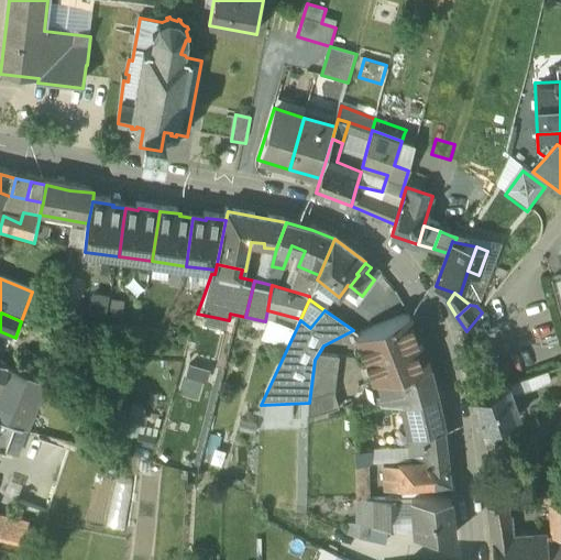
[(410,316),(356,337),(374,383),(378,382),(397,377),(431,369),(410,316)]
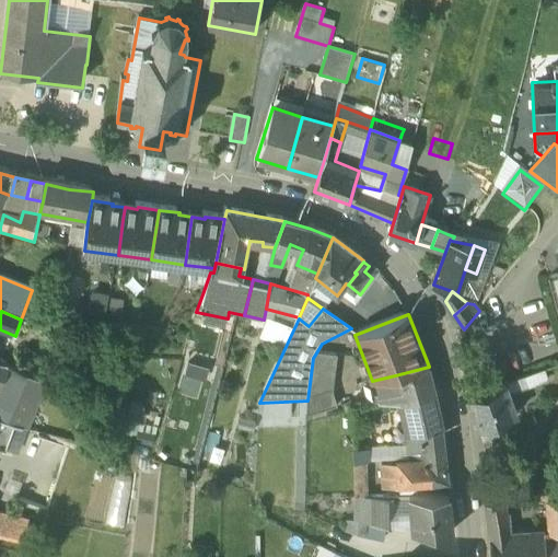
[(338,357),(315,355),(313,358),(307,401),(334,392),(338,357)]
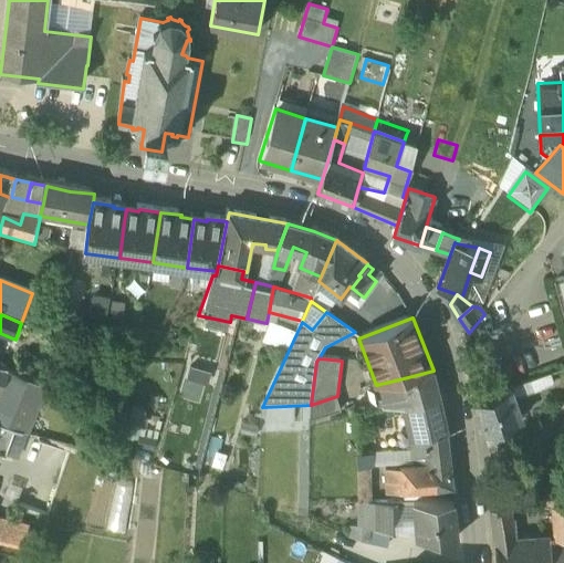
[(0,393),(0,425),(9,428),(16,415),(33,425),(48,391),(39,386),(30,381),(29,383),(6,373),(0,371),(0,391),(1,392),(0,393)]
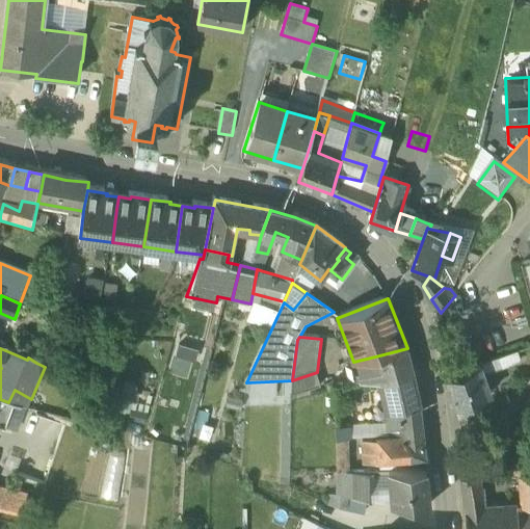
[(407,348),(375,356),(380,382),(413,373),(407,348)]
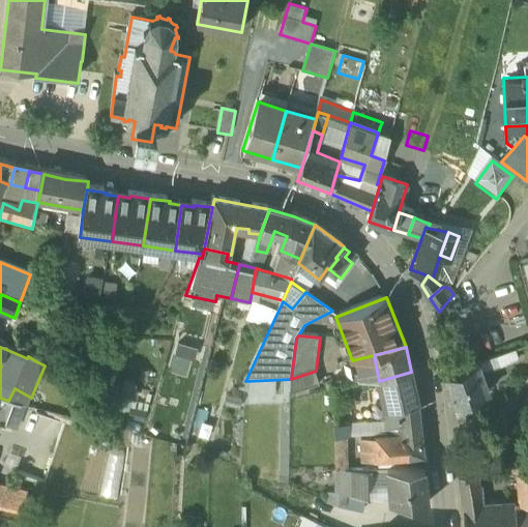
[(374,355),(356,359),(362,383),(379,381),(374,355)]
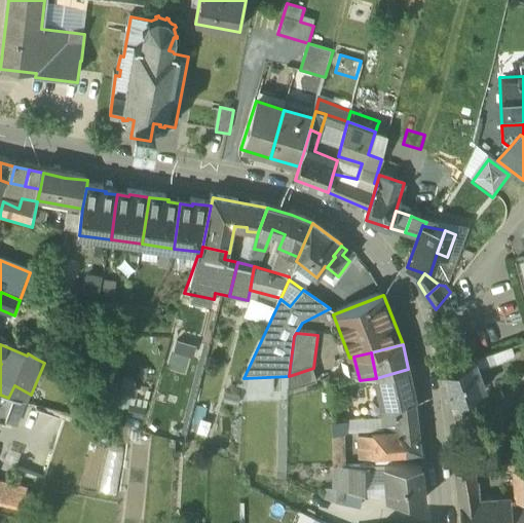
[(475,361),(440,373),(450,404),(474,396),(485,390),(475,361)]
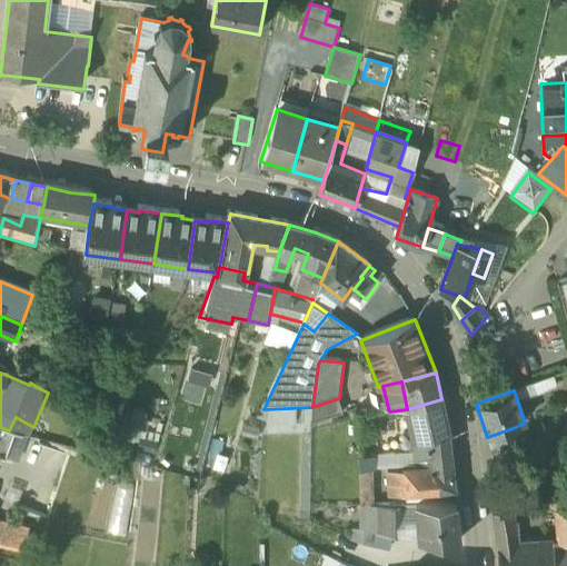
[(339,398),(312,407),(312,424),(344,415),(339,398)]
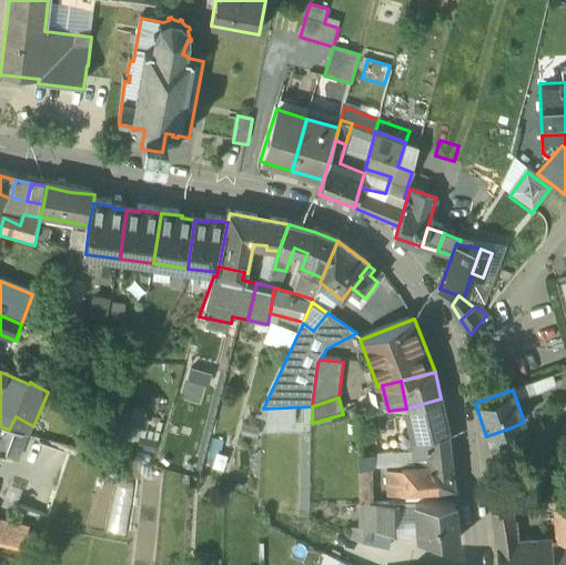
[(441,399),(406,409),(414,442),(416,465),(434,464),(435,467),(437,493),(455,492),(450,434),(441,399)]
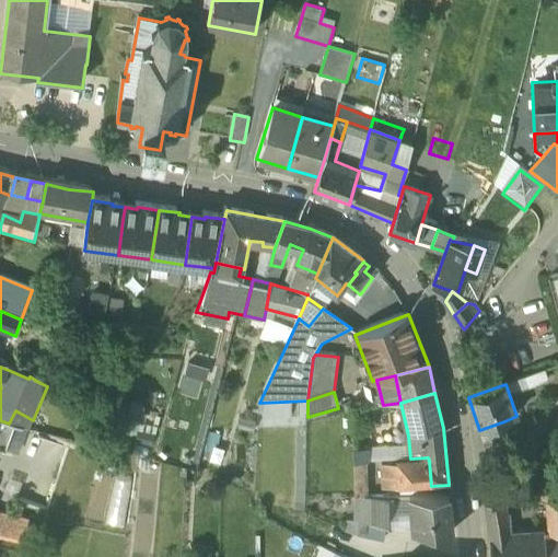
[(504,421),(479,430),(485,444),(510,434),(504,421)]
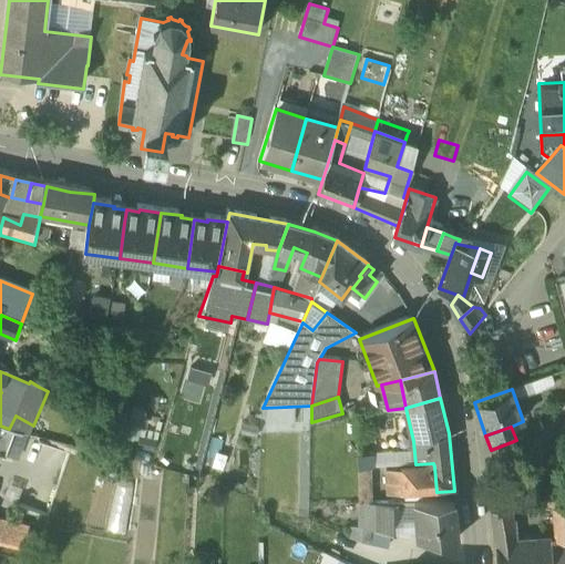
[(375,454),(358,457),(358,469),(371,468),(376,468),(375,454)]
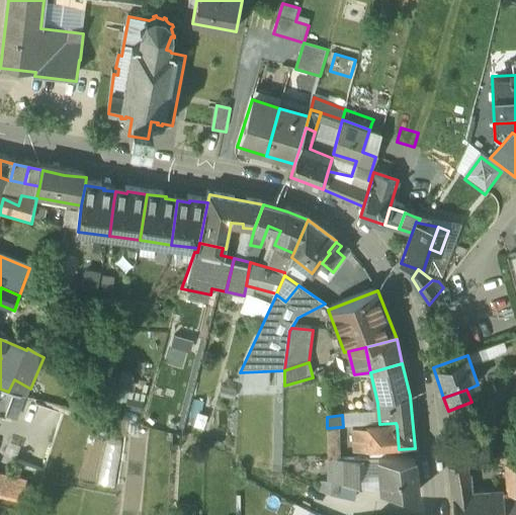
[(397,426),(353,429),(355,452),(399,449),(397,426)]
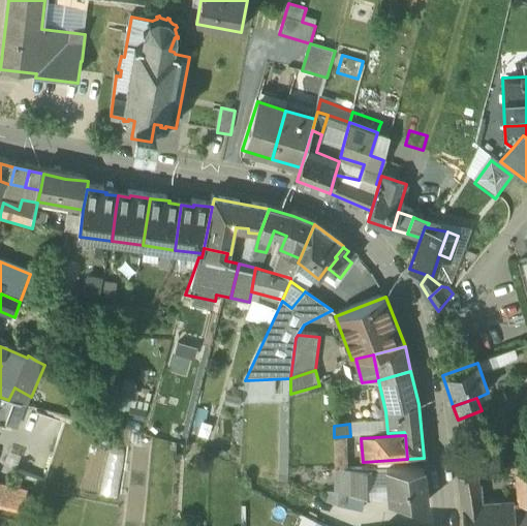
[(346,436),(334,437),(335,454),(347,454),(346,436)]
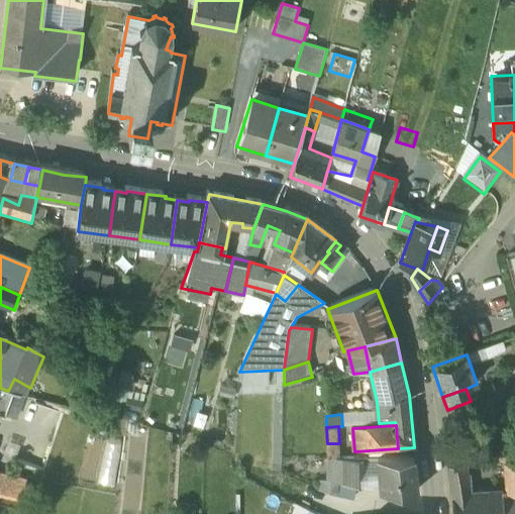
[(339,443),(327,443),(327,459),(339,459),(339,443)]
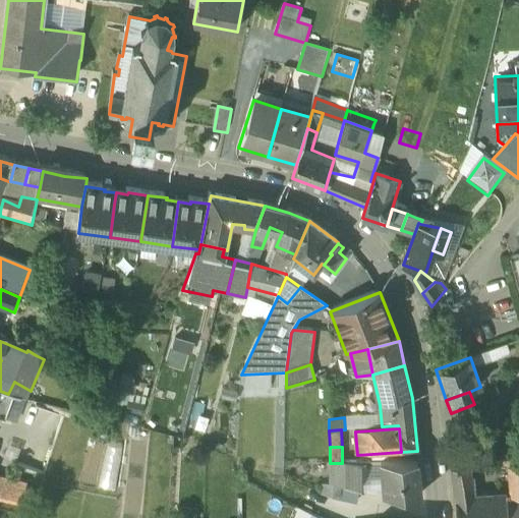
[(518,458),(499,460),(499,467),(511,467),(513,499),(518,498),(518,458)]
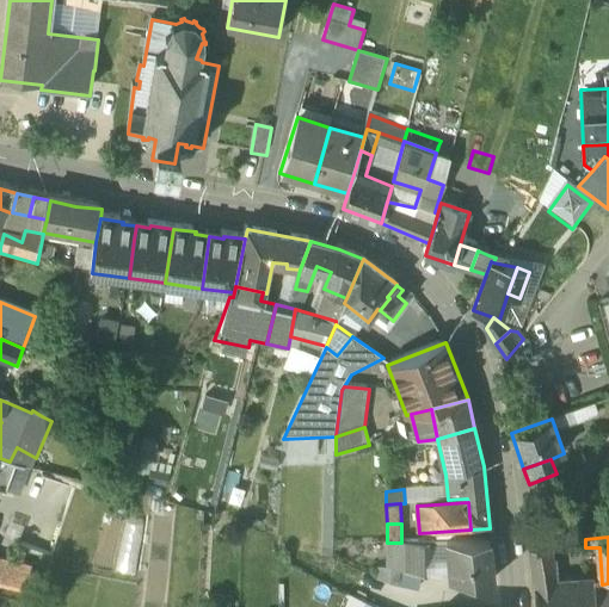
[(392,570),(406,573),(406,543),(401,543),(387,543),(388,569),(392,570)]
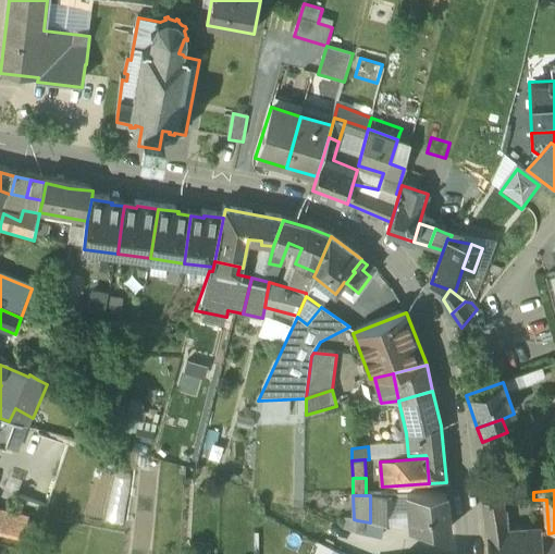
[(387,525),(387,495),(370,495),(370,522),(387,525)]
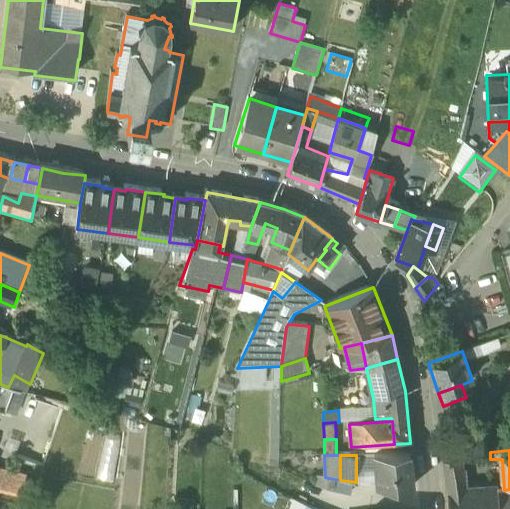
[(412,455),(375,455),(379,488),(416,490),(412,455)]
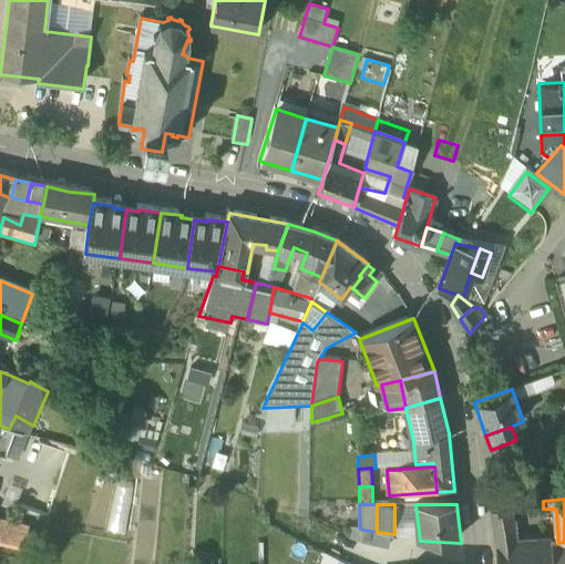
[(511,509),(492,513),(495,531),(513,530),(512,516),(511,509)]
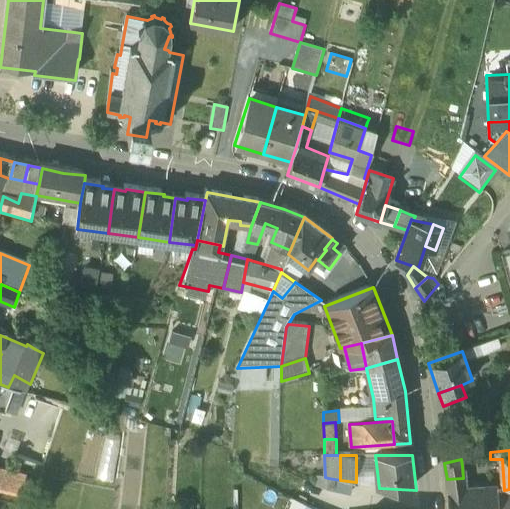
[(26,477),(0,469),(0,487),(22,493),(26,477)]
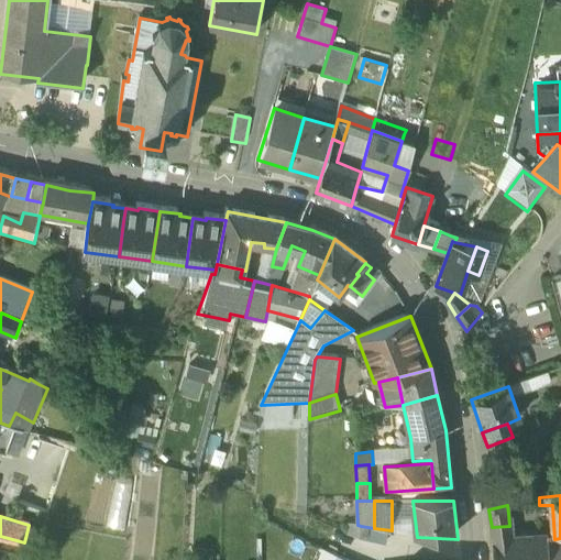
[(361,526),(359,540),(384,546),(387,531),(361,526)]
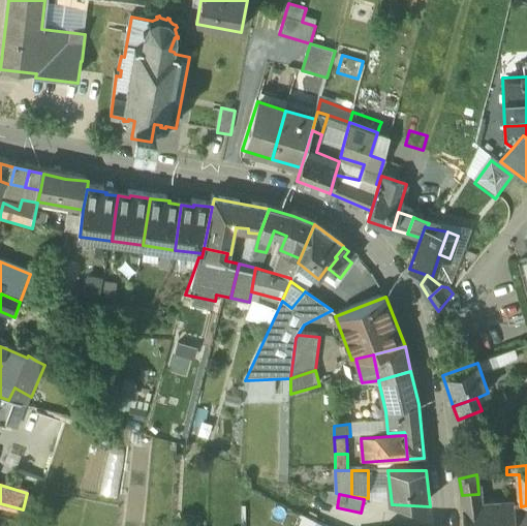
[(478,494),(462,495),(464,512),(481,511),(478,494)]
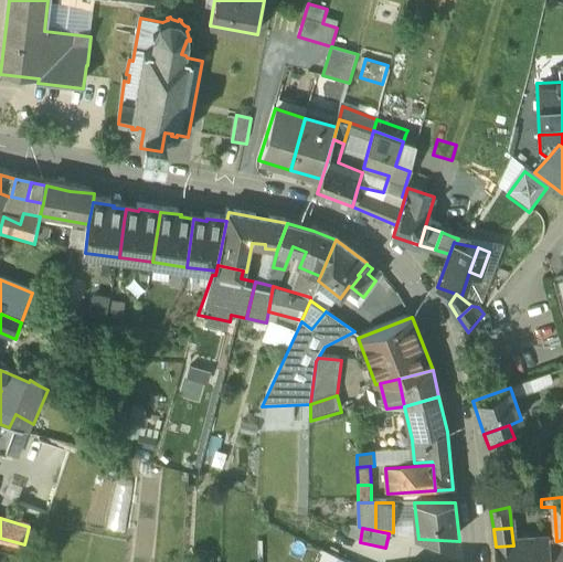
[(562,540),(556,541),(558,543),(550,543),(551,561),(562,561),(562,540)]
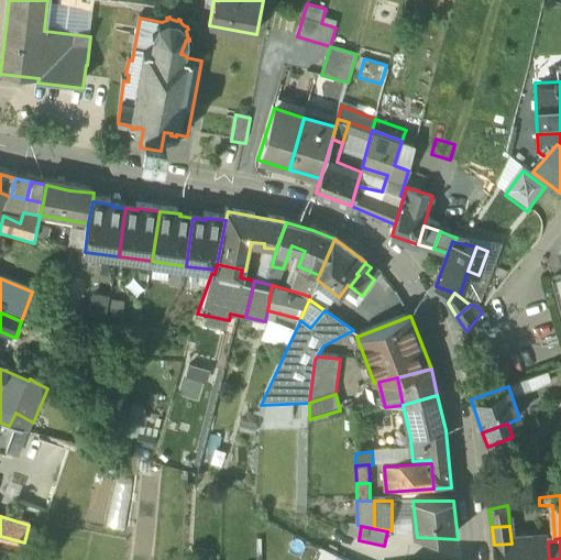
[(512,544),(494,545),(493,559),(549,559),(548,541),(512,544)]
